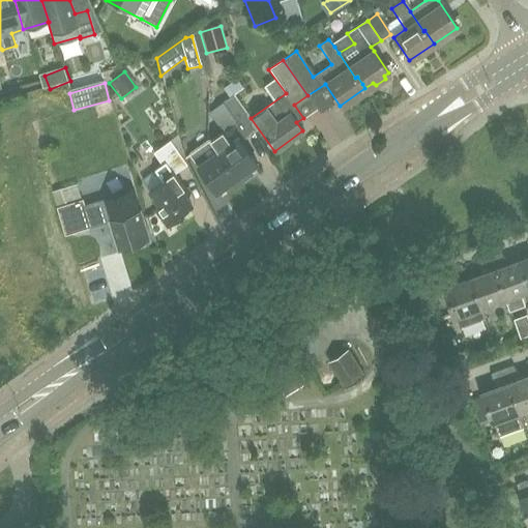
[(250,119),(233,95),(222,104),(238,127),(250,119)]
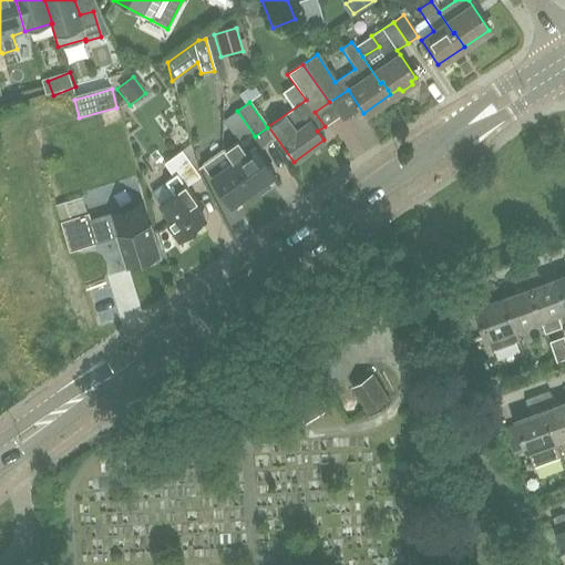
[(266,182),(274,175),(256,151),(259,149),(248,133),(236,142),(235,141),(223,150),(256,195),(269,186),(266,182)]
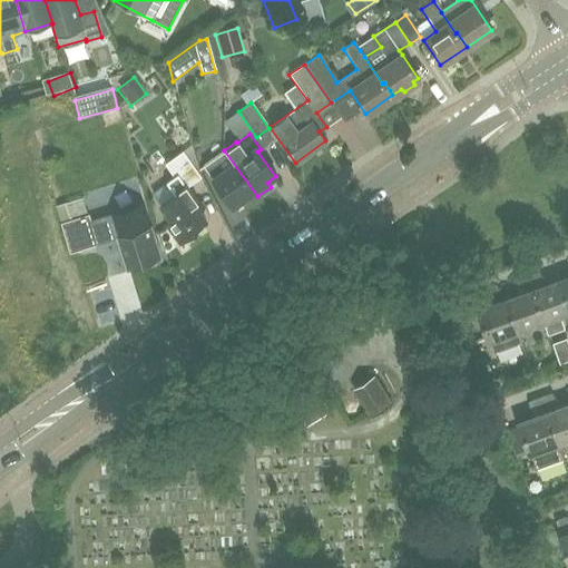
[(198,203),(186,187),(201,177),(182,150),(164,164),(173,177),(150,193),(170,221),(166,224),(180,244),(197,232),(196,229),(206,223),(194,206),(198,203)]
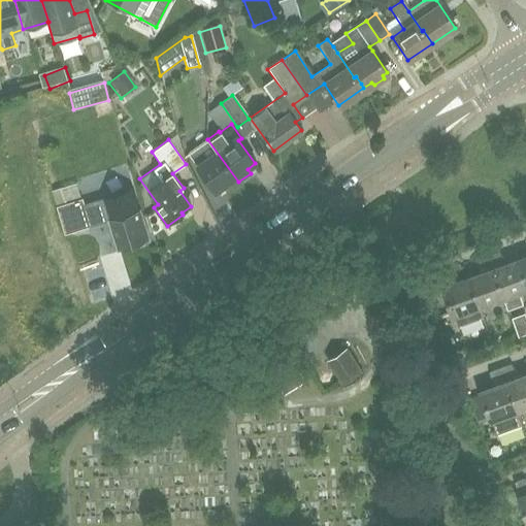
[(226,191),(238,182),(207,139),(188,154),(216,192),(223,187),(226,191)]
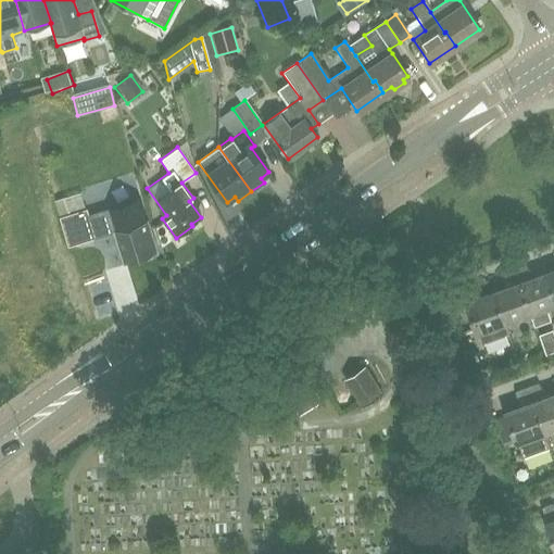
[(91,238),(84,211),(67,216),(62,199),(53,202),(59,218),(66,246),(91,238)]
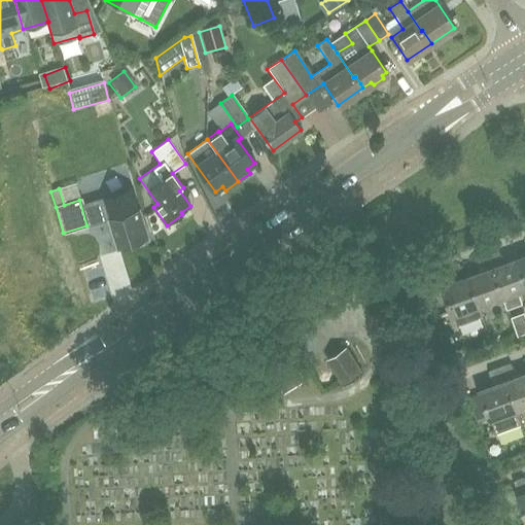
[(137,243),(146,240),(132,191),(99,202),(105,220),(107,219),(116,249),(123,247),(127,249),(135,246),(137,243)]
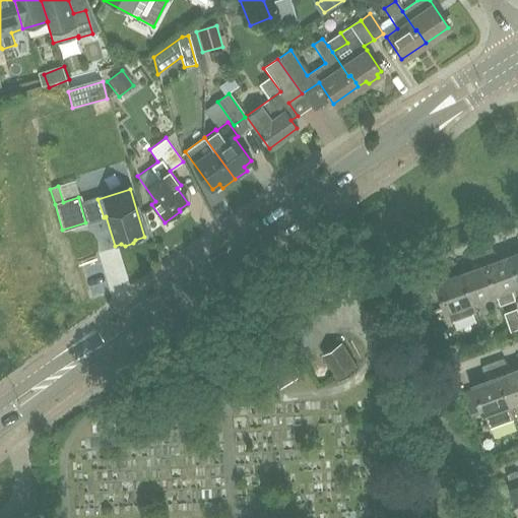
[(107,239),(90,248),(95,257),(112,248),(107,239)]
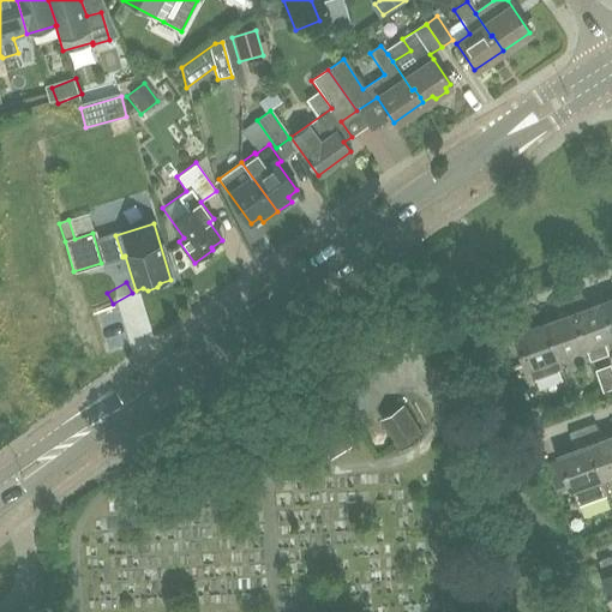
[(611,330),(603,305),(579,313),(576,309),(585,304),(579,293),(567,297),(585,347),(589,363),(607,357),(604,345),(611,342),(611,330)]
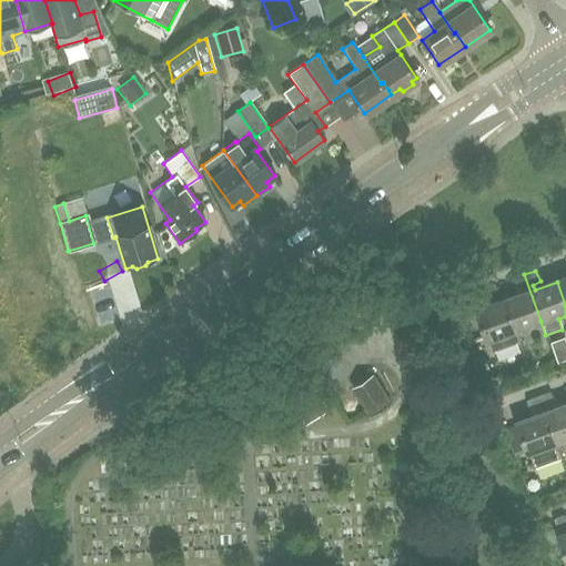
[(541,321),(524,274),(514,279),(516,290),(524,289),(525,293),(504,301),(514,330),(541,321)]
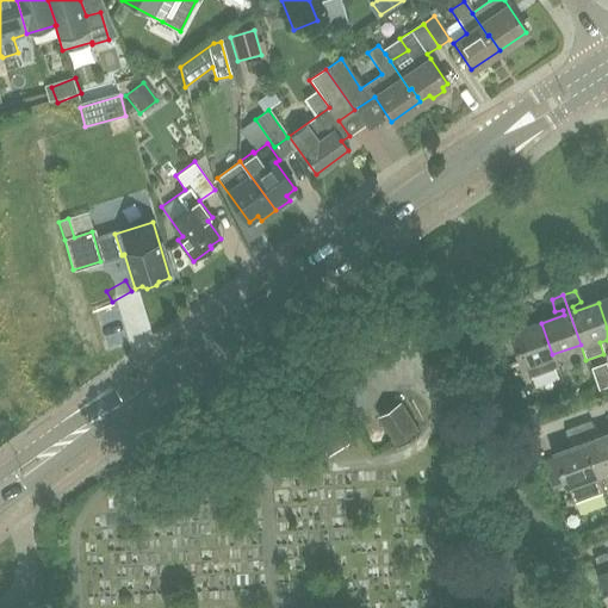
[(552,354),(541,323),(516,332),(515,327),(523,322),(516,311),(506,315),(512,333),(510,334),(527,379),(557,368),(551,354),(552,354)]
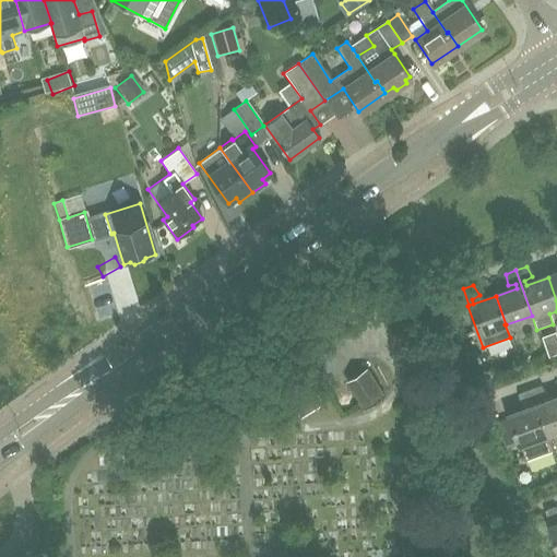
[(547,358),(556,354),(556,340),(555,333),(541,338),(547,358)]
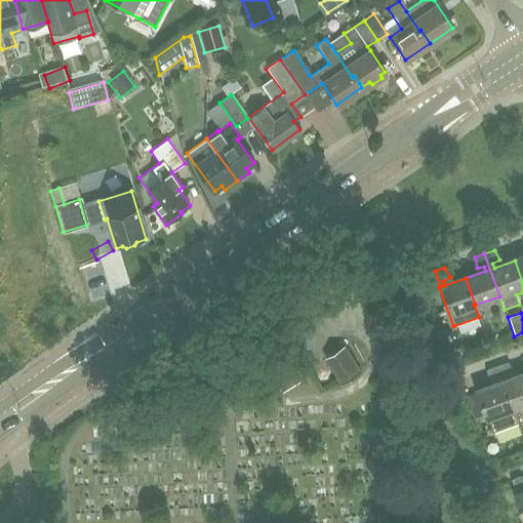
[(360,373),(343,348),(324,360),(340,386),(360,373)]
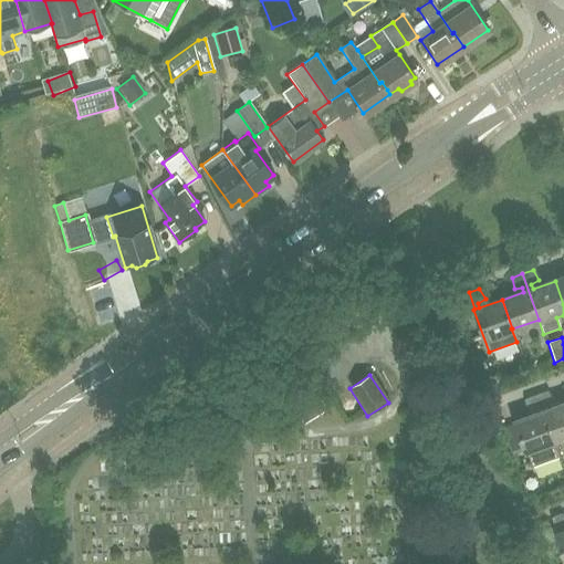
[(563,436),(563,403),(546,410),(545,406),(553,400),(547,392),(536,395),(553,440),(563,436)]
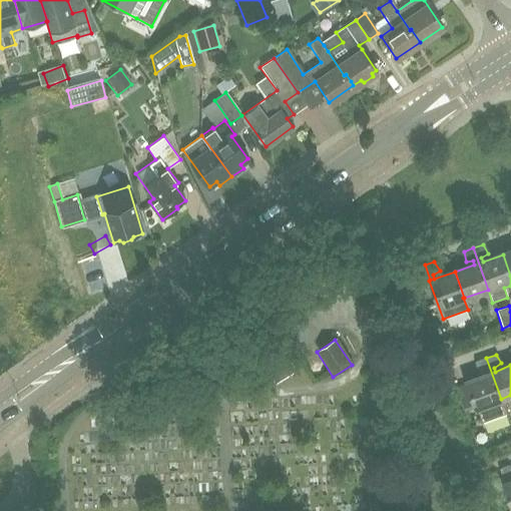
[(327,377),(314,356),(303,363),(316,384),(327,377)]
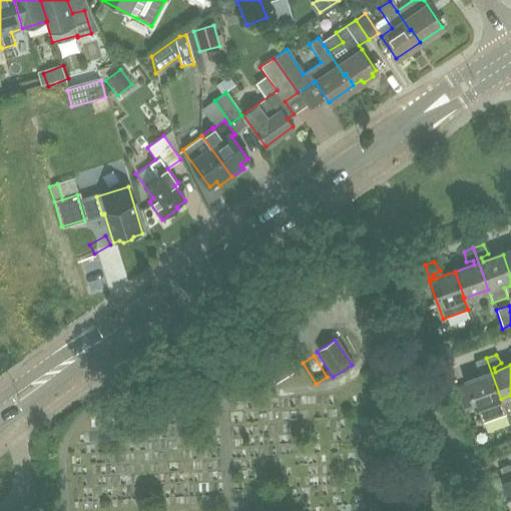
[(501,399),(486,358),(476,362),(478,372),(485,371),(487,375),(466,382),(468,387),(475,405),(476,408),(481,423),(506,415),(501,399)]
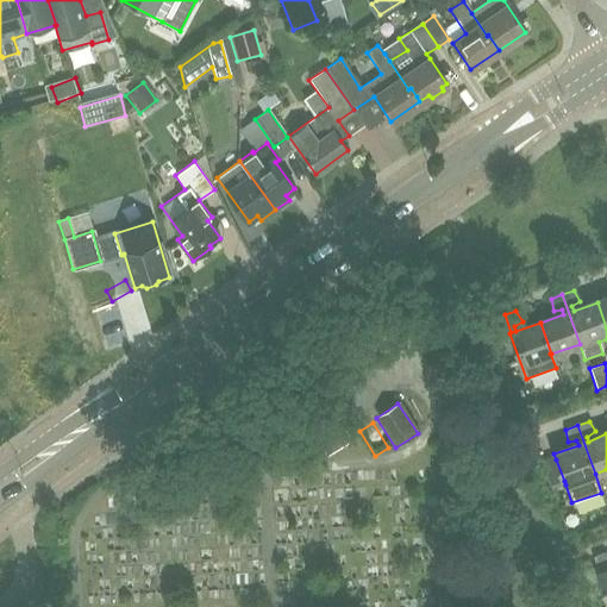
[(556,460),(543,464),(550,486),(564,481),(556,460)]
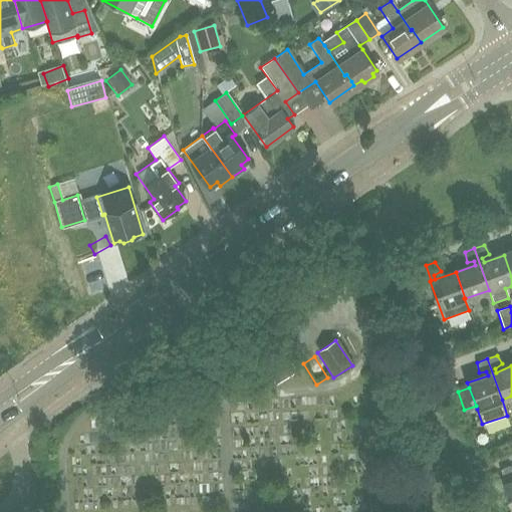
[(511,482),(509,483),(508,480),(511,477),(511,471),(509,467),(500,470),(505,485),(504,485),(511,505),(511,482)]
